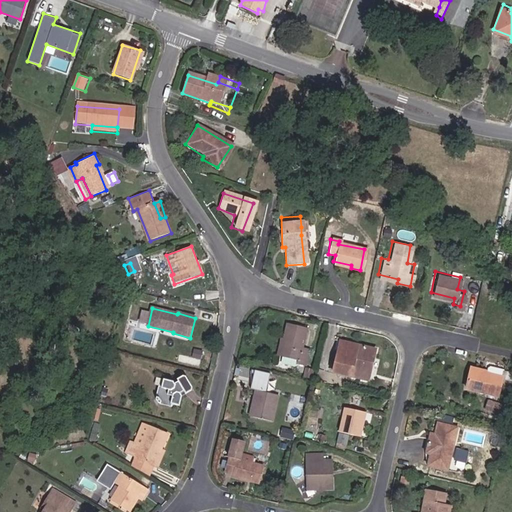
[(284,337),(286,338),(283,354),(297,358),(297,361),(305,364),(310,348),(302,346),(306,327),(288,323),(284,337)]
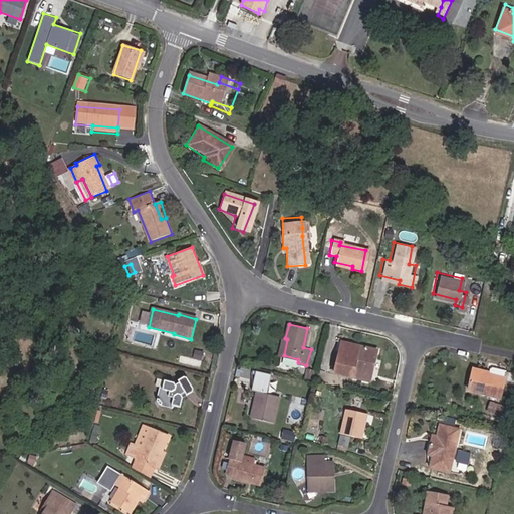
[(278,353),(284,355),(287,339),(285,338),(283,337),(278,353)]
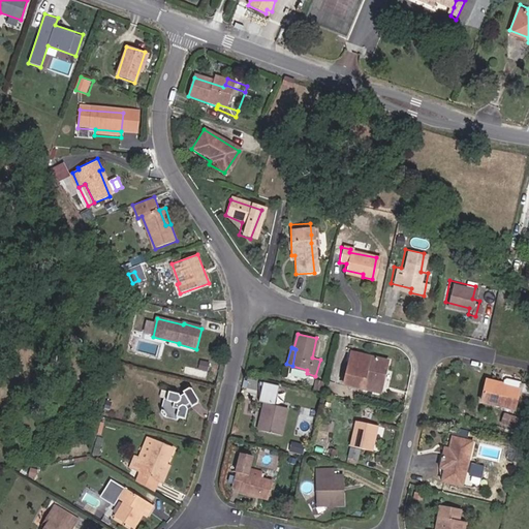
[(384,382),(390,360),(371,355),(368,370),(347,366),(344,382),(374,390),(376,380),(384,382)]
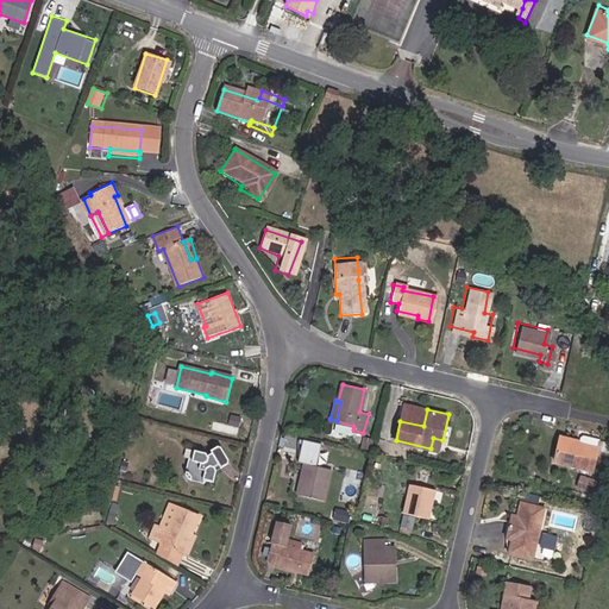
[(581,435),(581,441),(559,437),(556,458),(591,466),(597,440),(581,435)]
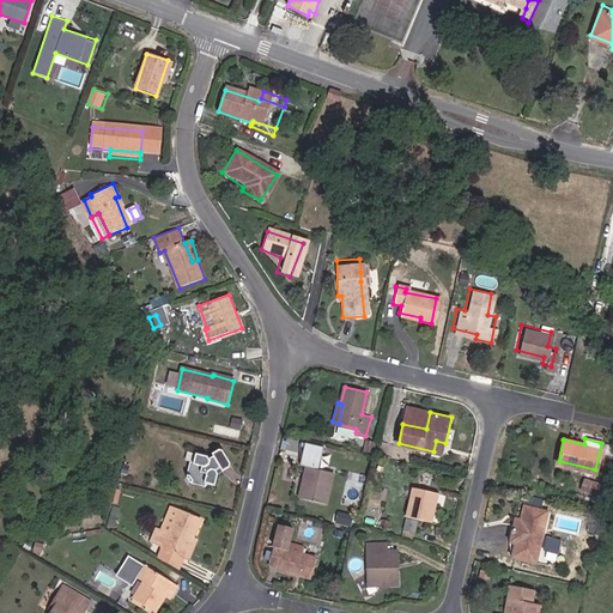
[(443,453),(445,443),(436,441),(434,451),(443,453)]
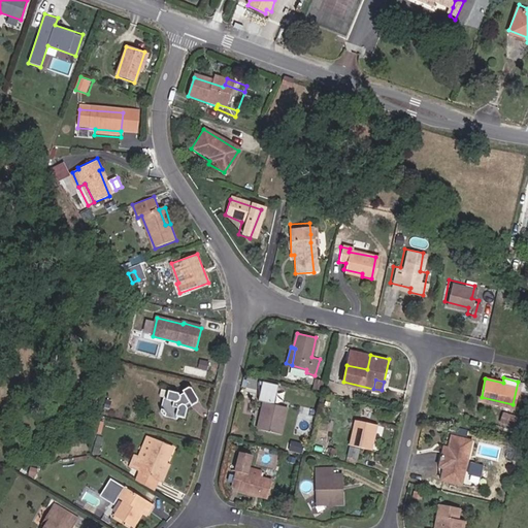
[(188,386),(182,389),(185,393),(180,395),(168,391),(166,396),(164,395),(160,407),(162,414),(173,417),(174,415),(184,417),(186,407),(184,404),(189,400),(192,405),(198,401),(199,395),(193,386),(188,386)]
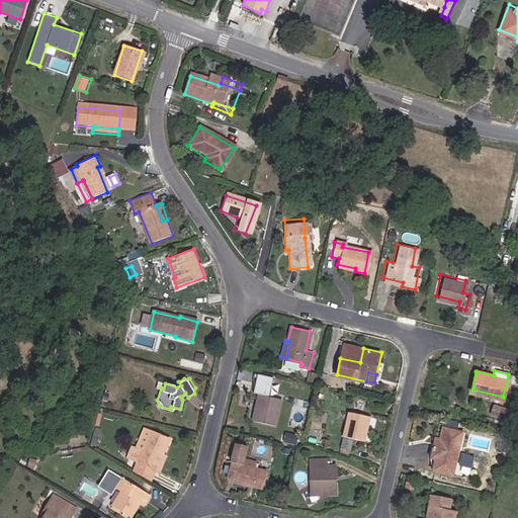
[(267,384),(250,380),(248,391),(258,394),(256,404),(261,406),(257,422),(275,426),(282,398),(265,394),(267,384)]
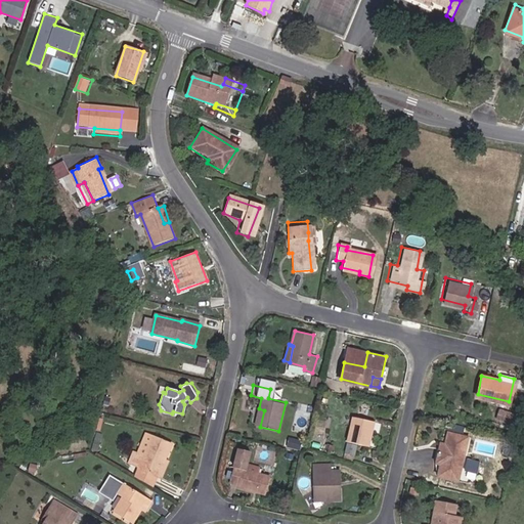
[(513,419),(514,409),(500,406),(498,416),(513,419)]
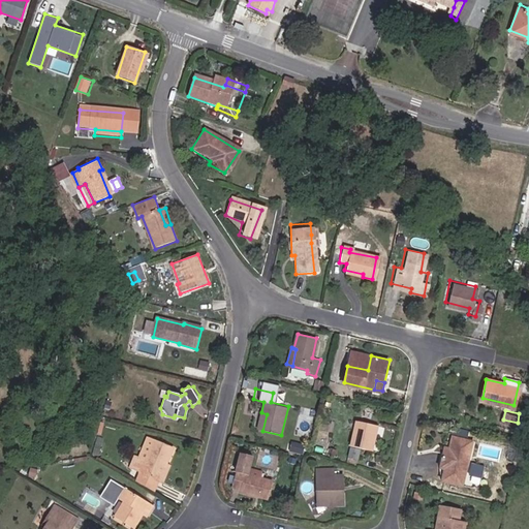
[(262,431),(267,414),(261,412),(256,429),(262,431)]
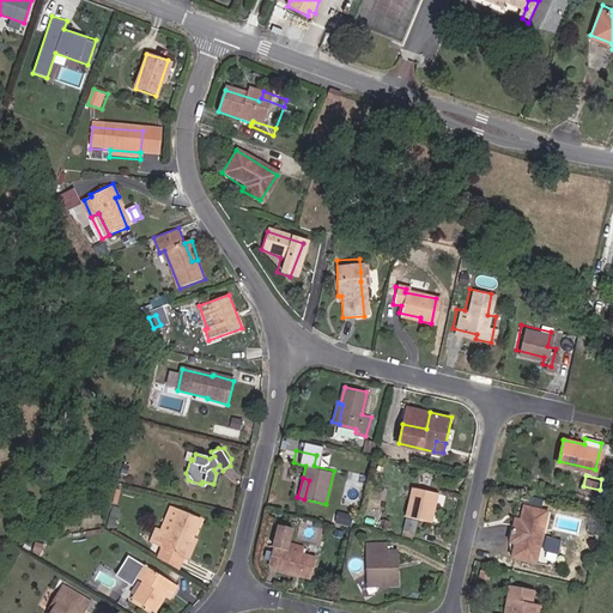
[(435,515),(441,492),(414,486),(410,508),(435,515)]
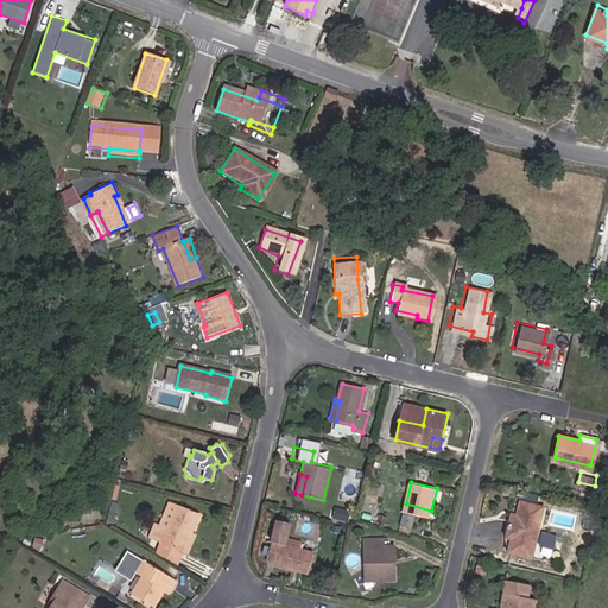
[(544,504),(521,499),(510,519),(505,518),(502,530),(508,531),(511,551),(532,556),(544,504)]
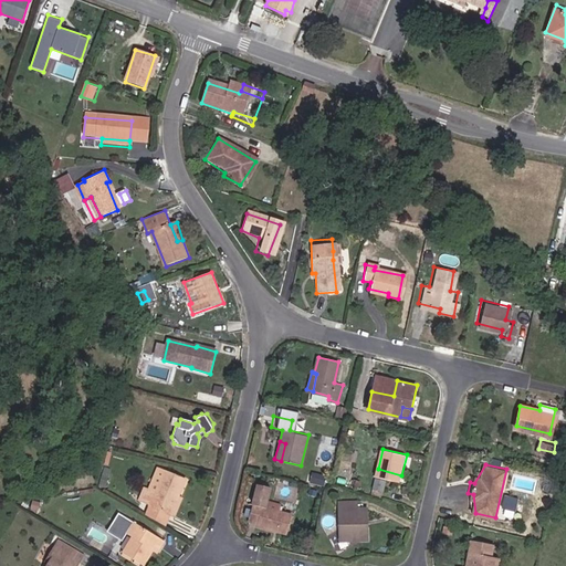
[(188,483),(167,473),(158,491),(148,486),(142,500),(152,504),(150,506),(171,516),(173,517),(180,500),(188,483)]
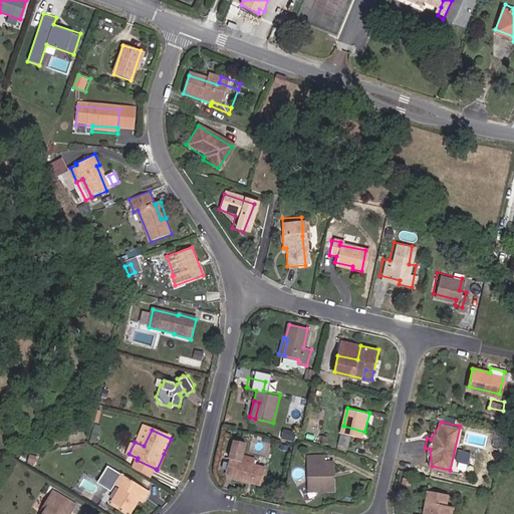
[(340,434),(339,445),(350,446),(352,436),(340,434)]
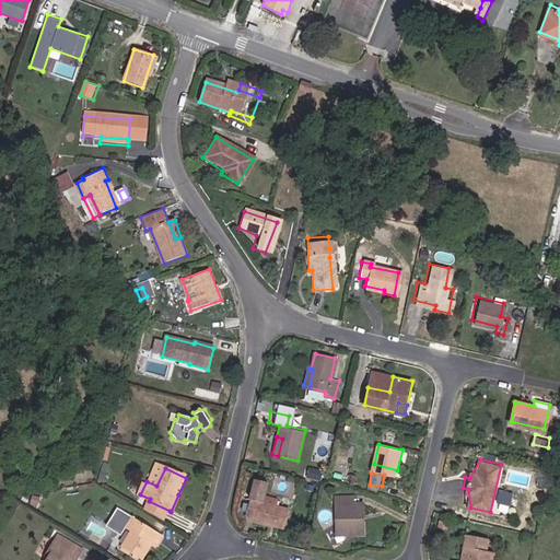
[(268,478),(255,475),(245,511),(256,513),(255,516),(284,524),(289,505),(276,502),(278,496),(264,491),(268,478)]
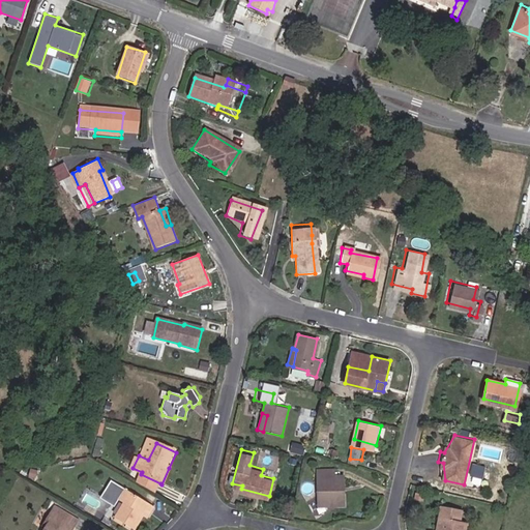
[(473,476),(486,478),(488,466),(475,464),(473,476)]
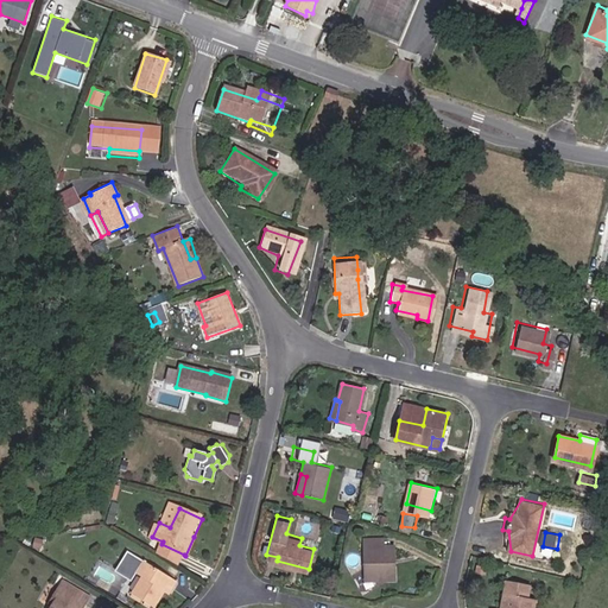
[(190,557),(198,539),(194,537),(185,556),(190,557)]
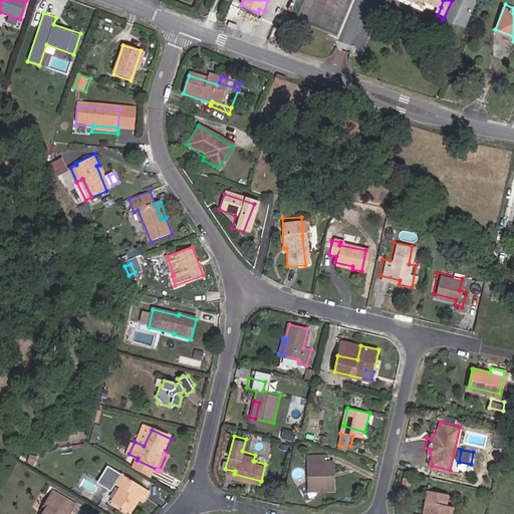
[(310,455),(310,463),(323,463),(324,455),(310,455)]
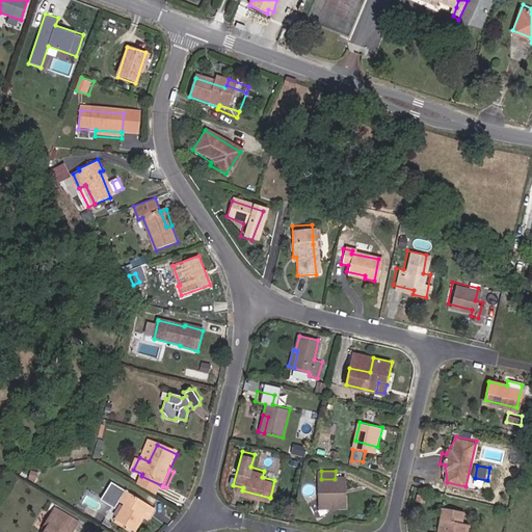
[(157,495),(161,485),(141,476),(138,483),(157,495)]
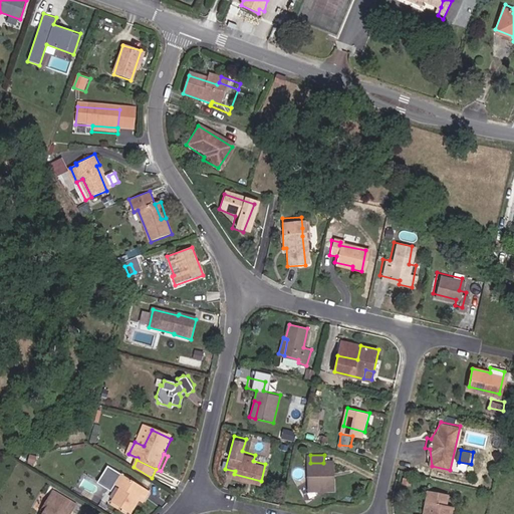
[(333,463),(323,463),(310,463),(310,488),(332,489),(333,463)]
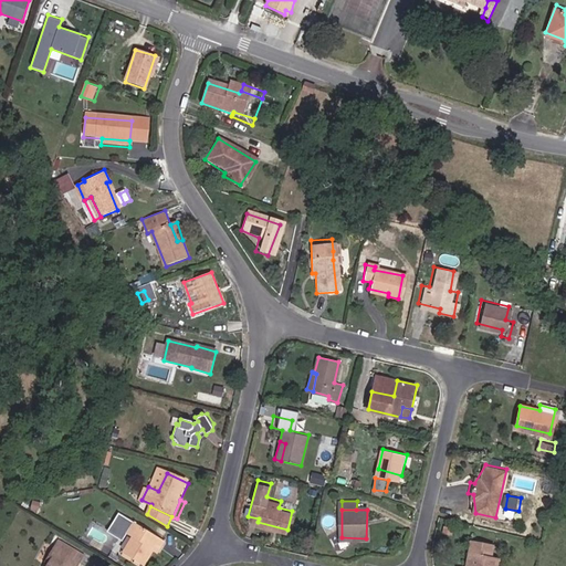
[(159,549),(164,543),(119,513),(112,524),(113,525),(125,533),(126,534),(127,534),(132,537),(122,553),(142,565),(153,552),(150,549),(153,545),(159,549)]
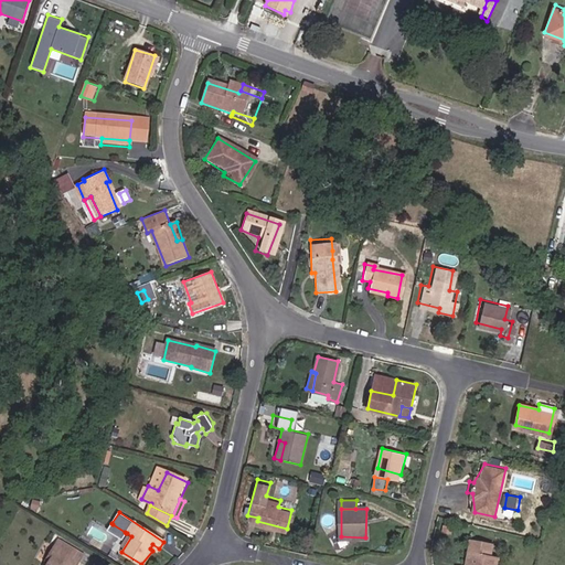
[(125,532),(113,524),(109,530),(120,537),(125,532)]
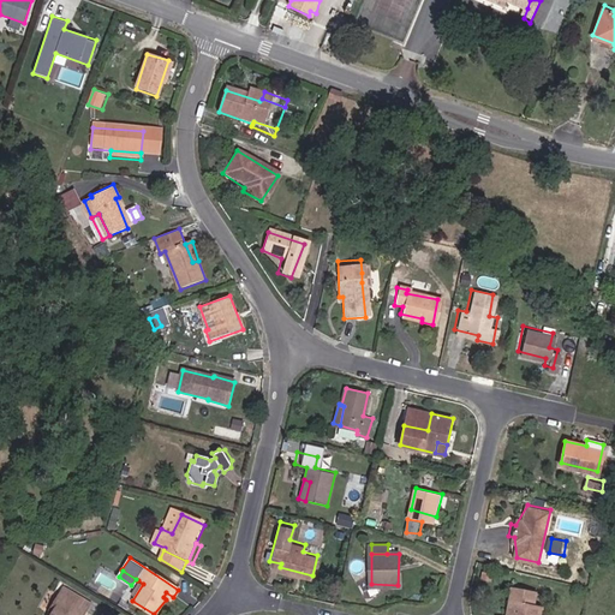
[(483,573),(481,580),(489,583),(491,575),(483,573)]
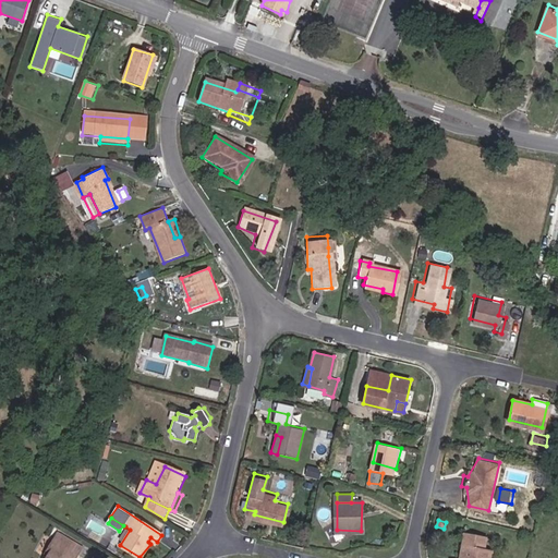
[(487,536),(466,531),(460,557),(456,557),(451,557),(450,557),(490,557),(493,550),(484,548),(487,536)]
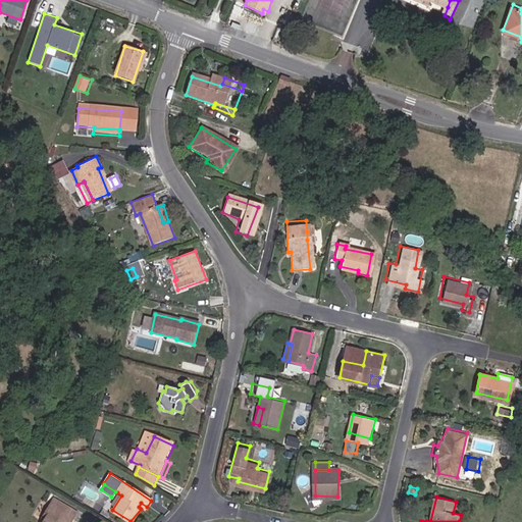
[(52,499),(48,506),(71,519),(74,513),(52,499)]
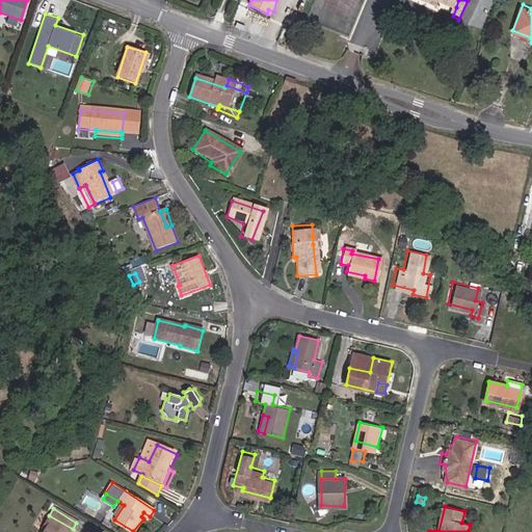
[(70,531),(73,529),(49,515),(41,529),(44,531),(43,531),(70,531)]
